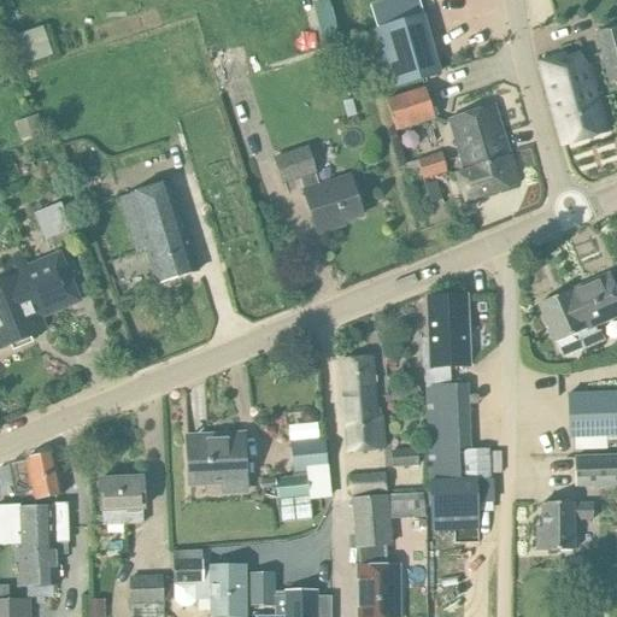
[(328,0),(317,0),(313,1),(323,37),(338,34),(328,0)]
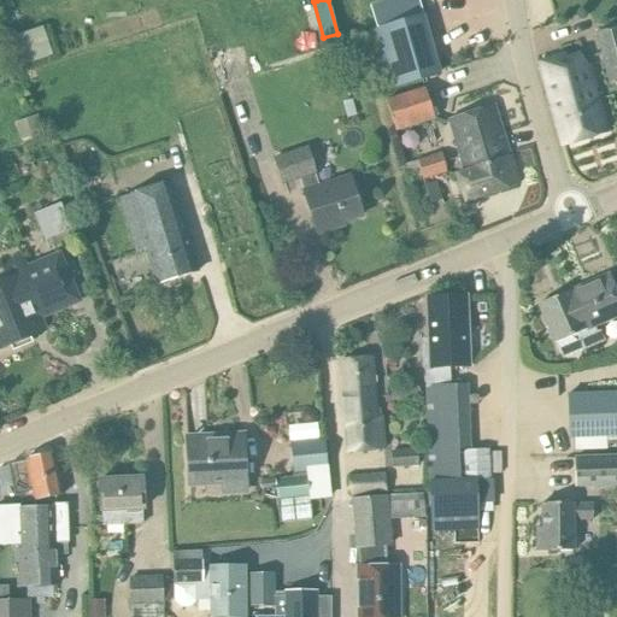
[(376,28),(368,31),(385,90),(440,75),(423,16),(418,0),(386,0),(370,5),(376,28)]
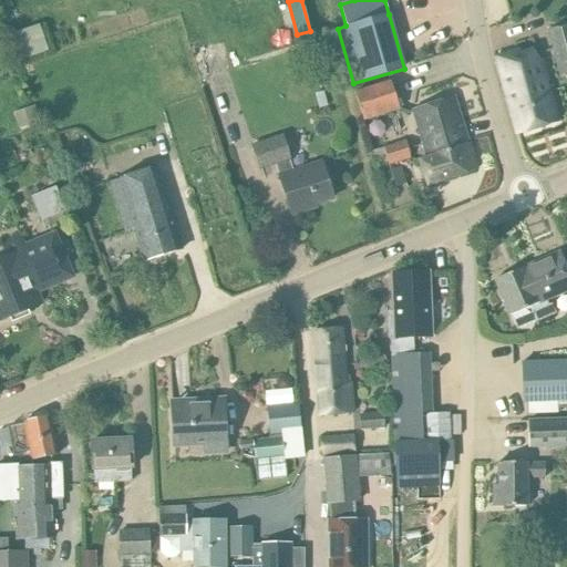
[(566,26),(546,31),(558,76),(566,73),(566,26)]
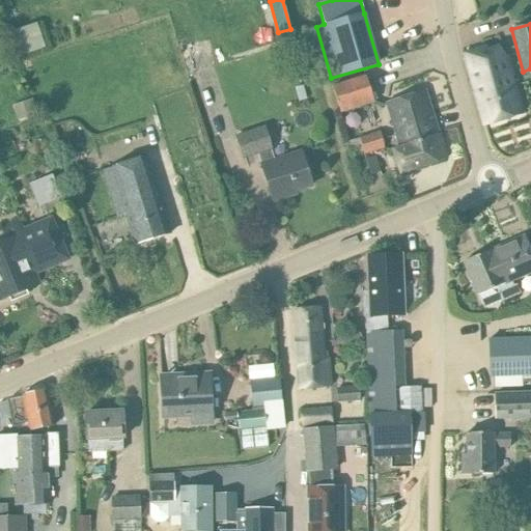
[(463,52),(483,126),(521,113),(505,57),(488,62),(484,46),(463,52)]
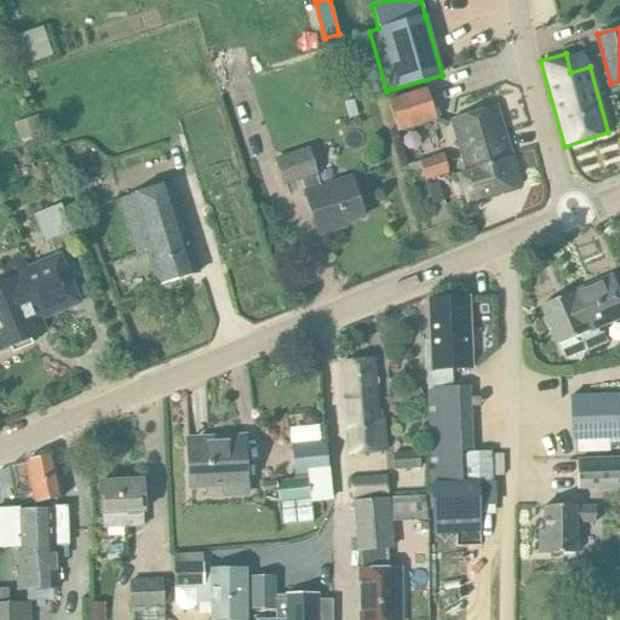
[(396,132),(436,120),(428,89),(386,101),(396,132)]
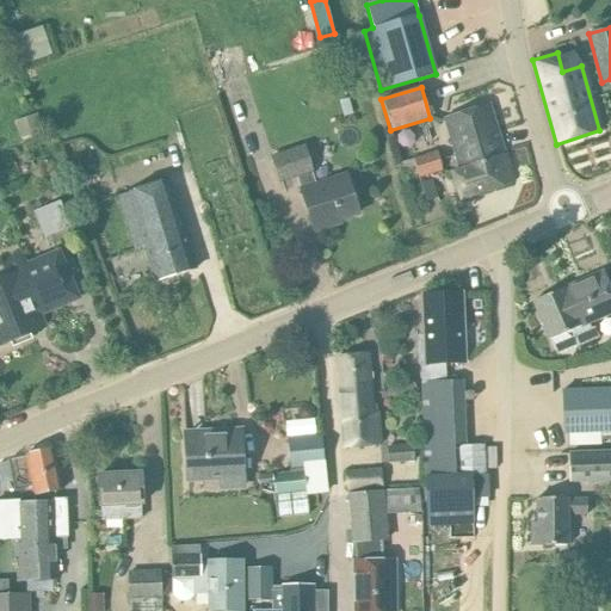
[(451,172),(460,198),(513,181),(488,105),(444,119),(460,170),(451,172)]
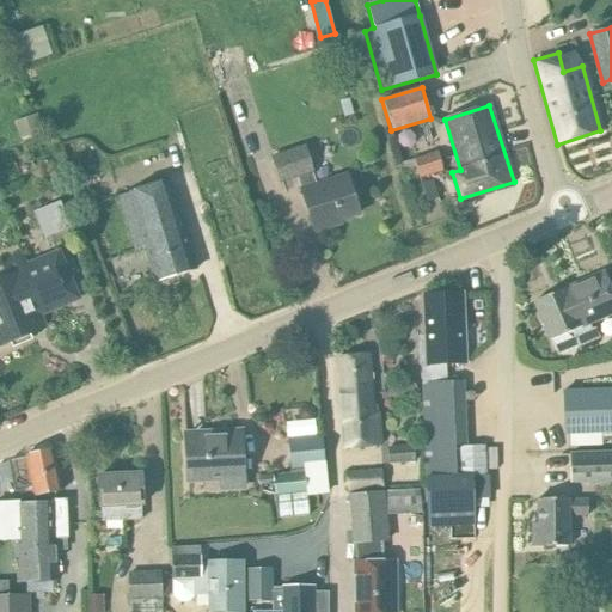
[(19,140),(43,132),(36,114),(13,122),(19,140)]
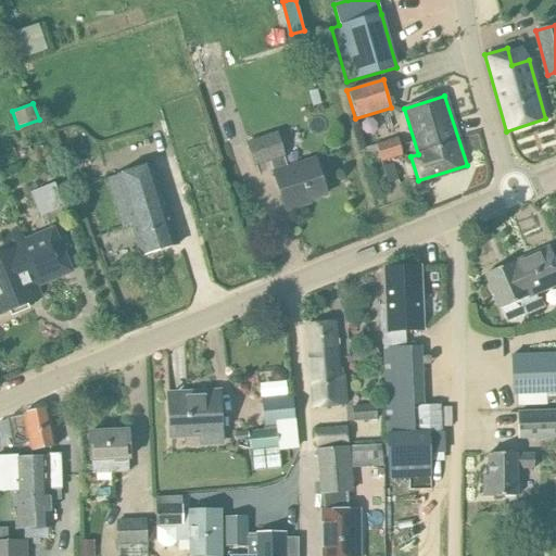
[(273,173),(285,210),(302,204),(301,201),(326,193),(315,159),(287,167),(283,158),(285,156),(277,131),(245,142),(253,167),(269,162),(273,173)]
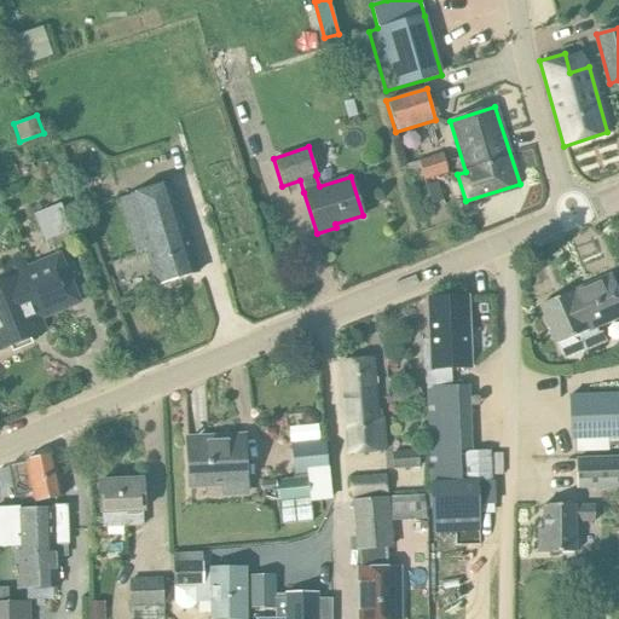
[(441,154),(420,161),(424,180),(447,173),(441,154)]
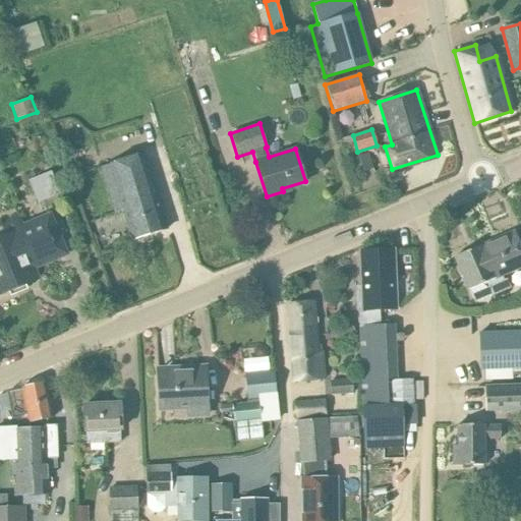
[(122,211),(131,240),(167,229),(142,154),(101,167),(115,213),(122,211)]
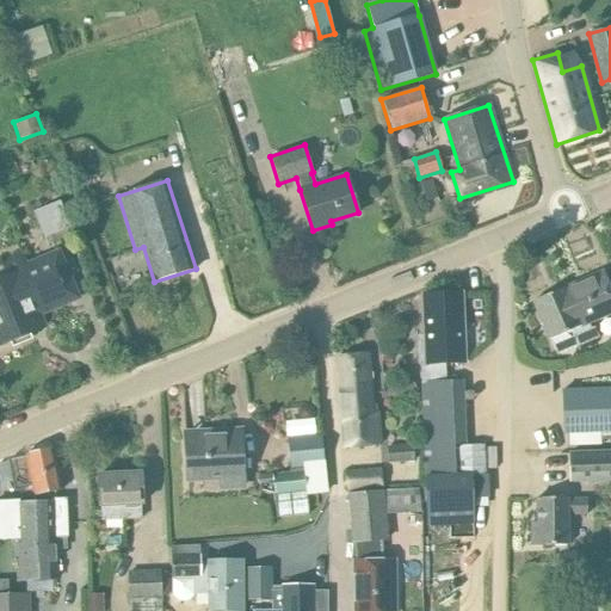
[(426,202),(437,198),(432,180),(421,184),(426,202)]
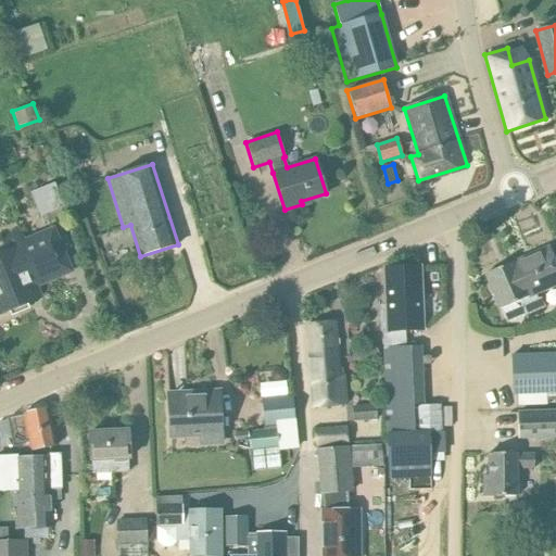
[(63,206),(53,182),(29,192),(39,216),(63,206)]
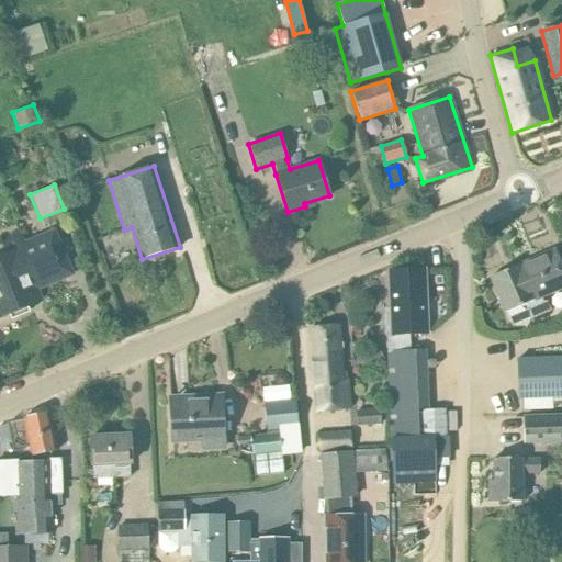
[(0,258),(0,315),(40,300),(34,288),(70,273),(53,232),(26,243),(19,251),(0,258)]
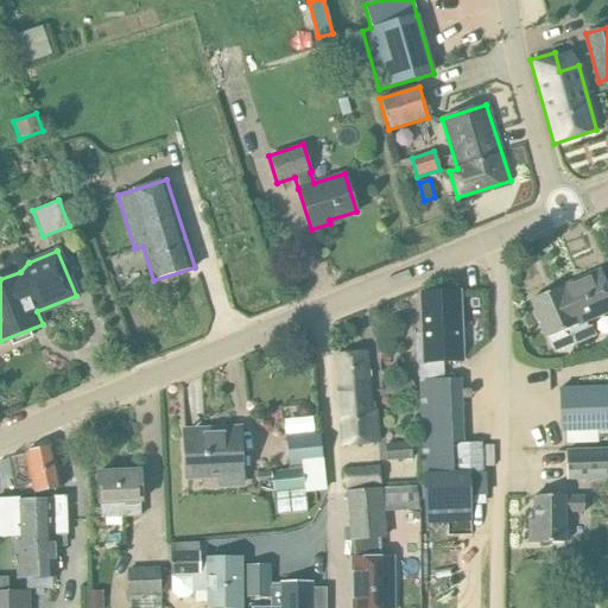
[(569,334),(575,346),(596,336),(591,324),(587,327),(583,320),(607,308),(607,295),(597,271),(563,285),(563,284),(530,298),(546,337),(568,328),(571,334),(569,334)]
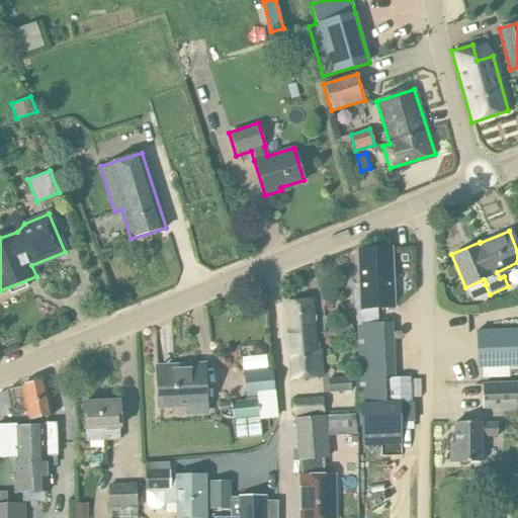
[(359,403),(361,445),(402,443),(400,423),(413,422),(412,402),(399,403),(399,401),(385,401),(384,376),(395,376),(393,322),(377,323),(376,307),(391,306),(387,249),(360,250),(362,307),(356,307),(359,403)]
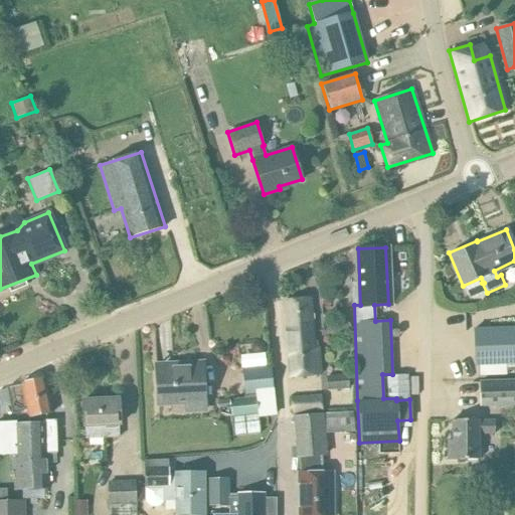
[(309,299),(283,301),(290,380),(322,378),(319,351),(314,351),(309,299)]
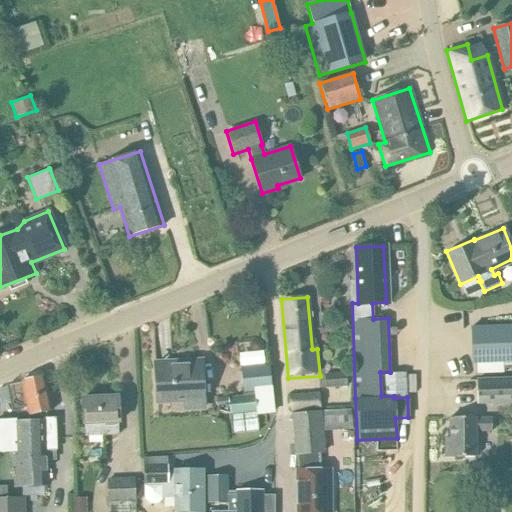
[(511,325),(470,327),(471,364),(511,362),(511,325)]
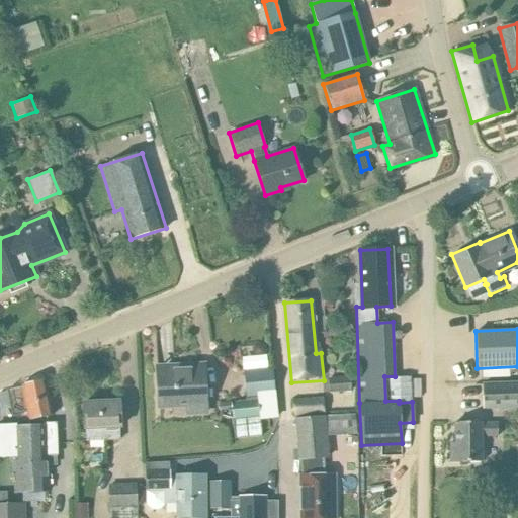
[(186,405),(187,413),(205,412),(202,365),(186,366),(186,370),(157,371),(159,407),(186,405)]
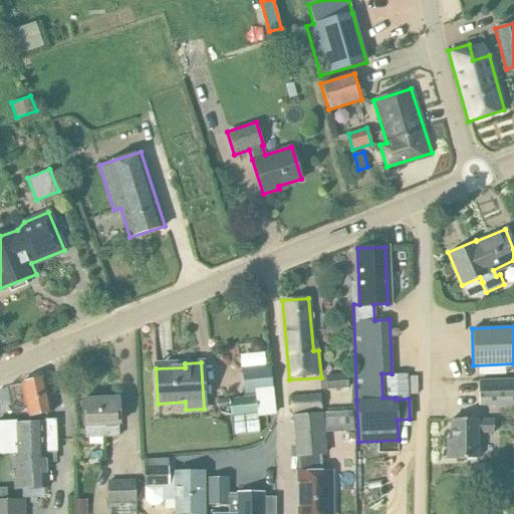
[(230,415),(232,435),(260,432),(258,415),(275,414),(269,363),(241,366),(244,398),(228,399),(230,415)]
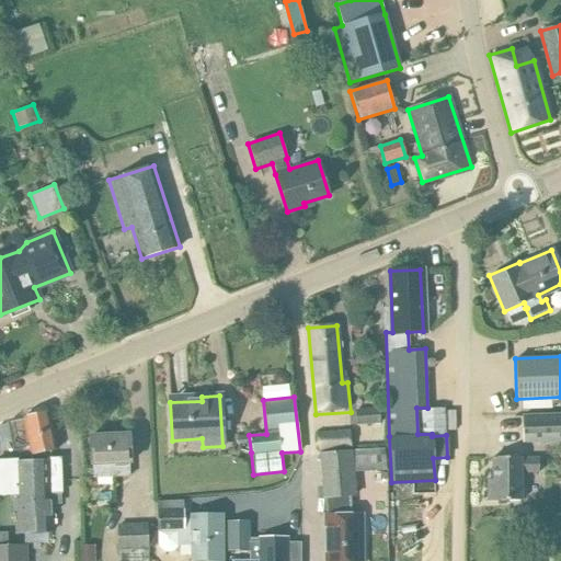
[(379,409),(355,410),(356,425),(380,424),(379,409)]
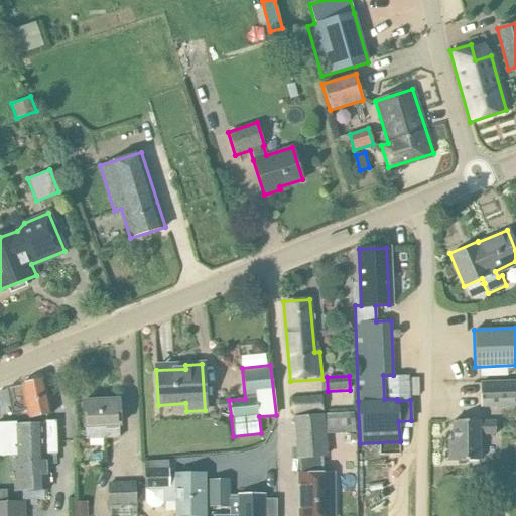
[(26,410),(28,417),(50,412),(43,378),(21,383),(21,385),(7,388),(12,413),(26,410)]
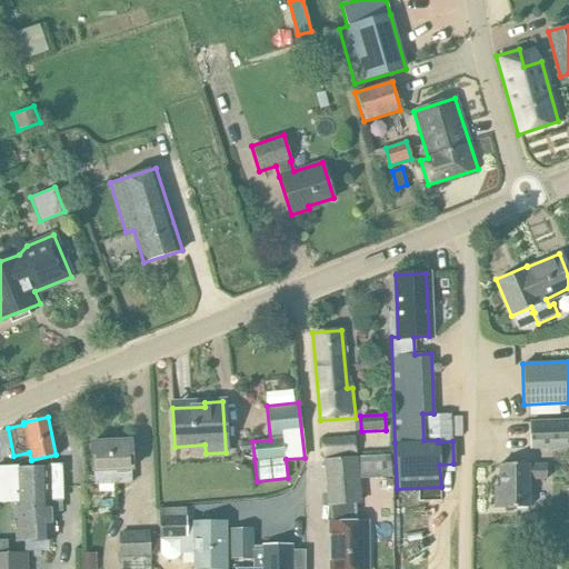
[(568,419),(528,421),(530,451),(568,449),(568,419)]
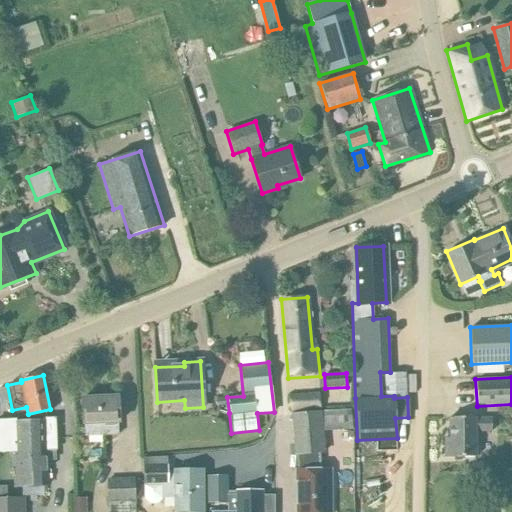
[(289,394),(289,411),(321,409),(320,392),(289,394)]
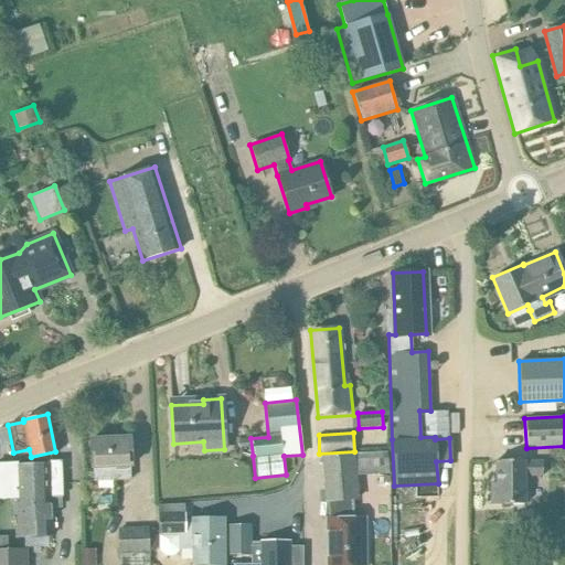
[(92,467),(93,481),(130,480),(130,465),(129,437),(91,438),(92,467)]
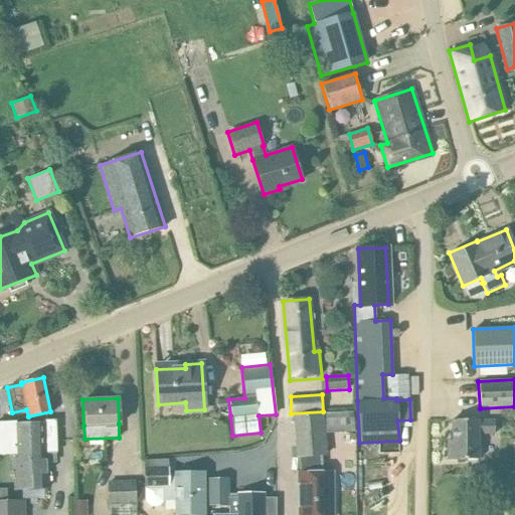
[(299,473),(299,514),(332,514),(332,473),(323,473),(322,456),(327,455),(325,434),(354,432),(353,412),(324,413),(324,412),(293,415),(296,458),(299,458),(300,473),(299,473)]
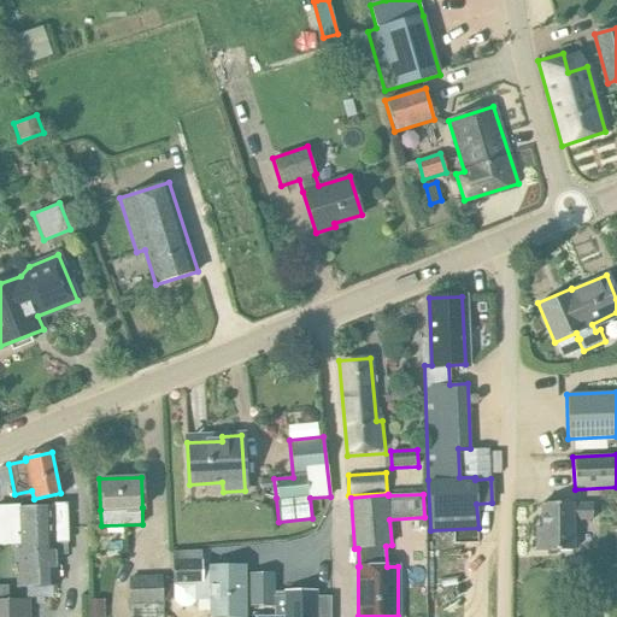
[(535,527),(536,551),(574,550),(573,521),(593,519),(593,503),(573,504),(573,501),(541,503),(542,527),(535,527)]
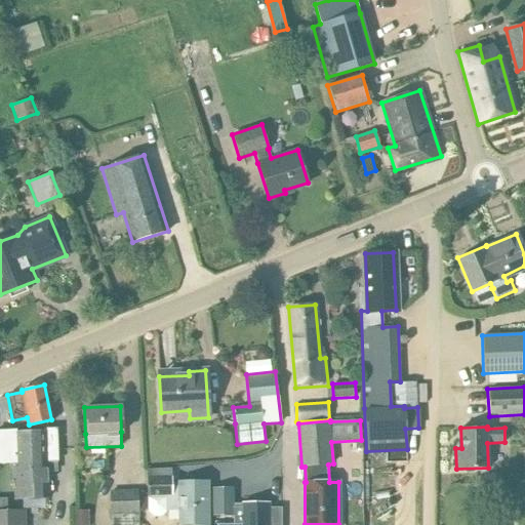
[(0,462),(15,462),(16,497),(48,496),(47,461),(56,461),(55,429),(44,429),(44,430),(16,431),(0,431),(0,462)]
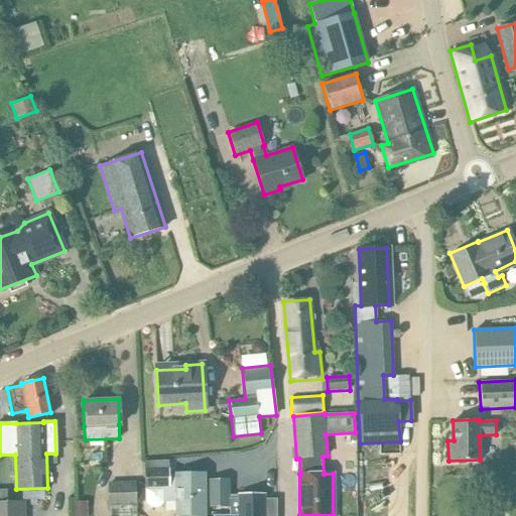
[(176,502),(176,515),(204,515),(204,473),(176,474),(176,475),(168,475),(167,461),(143,462),(145,503),(150,508),(158,508),(163,504),(164,502),(176,502)]
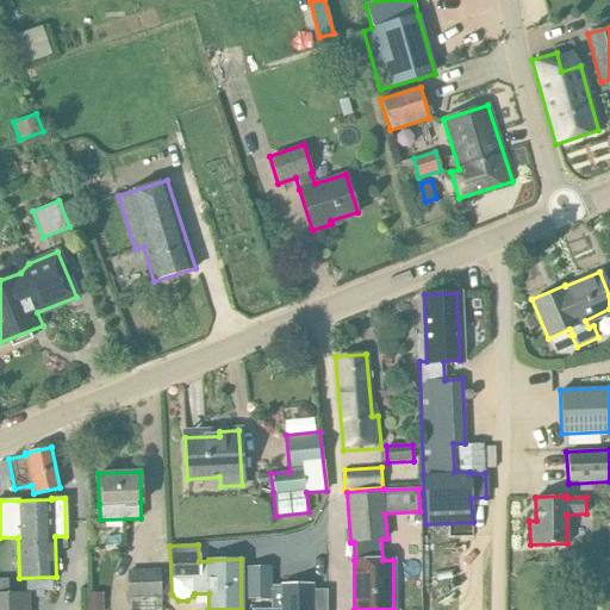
[(130,597),(130,609),(161,609),(161,595),(167,593),(167,571),(160,571),(160,570),(128,571),(128,597),(130,597)]
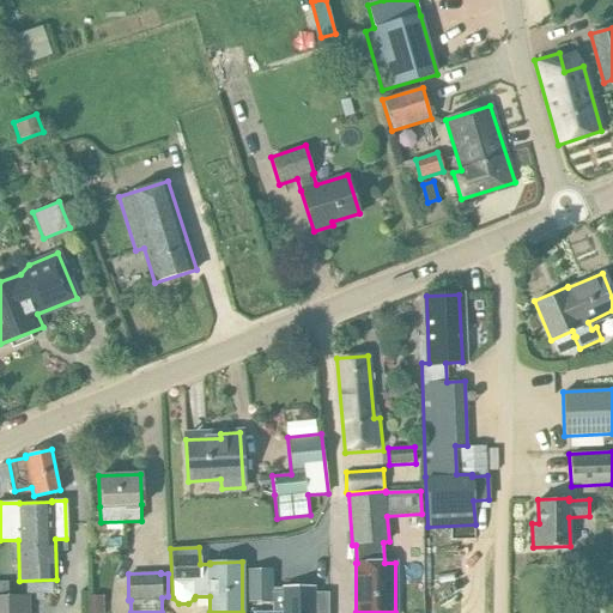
[(6,583),(0,583),(0,612),(28,612),(29,598),(7,598),(6,583)]
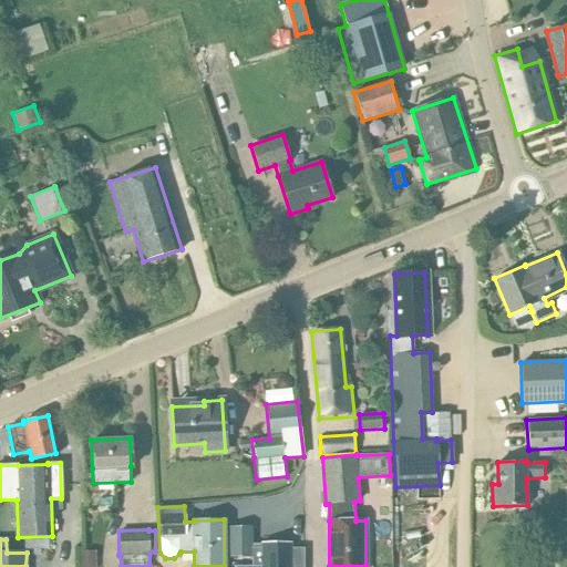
[(261,548),(251,548),(251,566),(290,566),(290,548),(290,544),(261,544),(261,548)]
